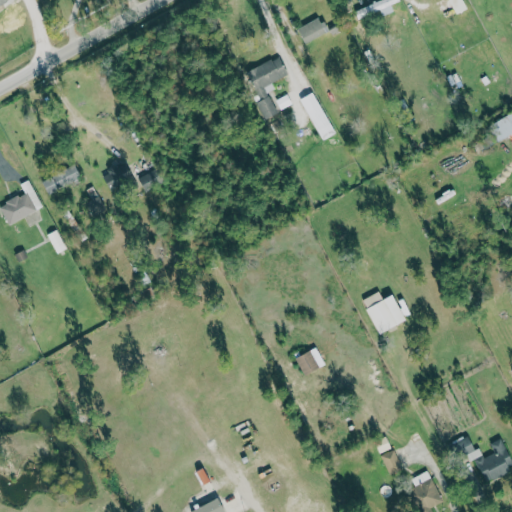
[(357,10),(361,19),(381,10),(383,16),(395,11),(392,4),(401,0),(400,0),(367,0),(370,5),(357,10)]
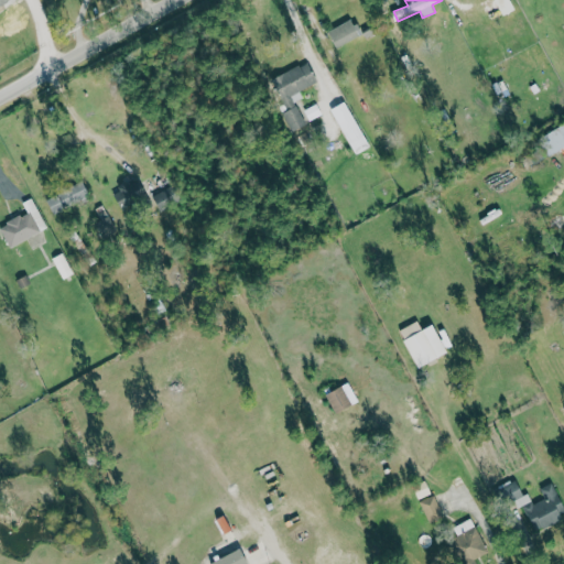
[(337,47),(360,35),(351,19),(328,31),(337,47)]
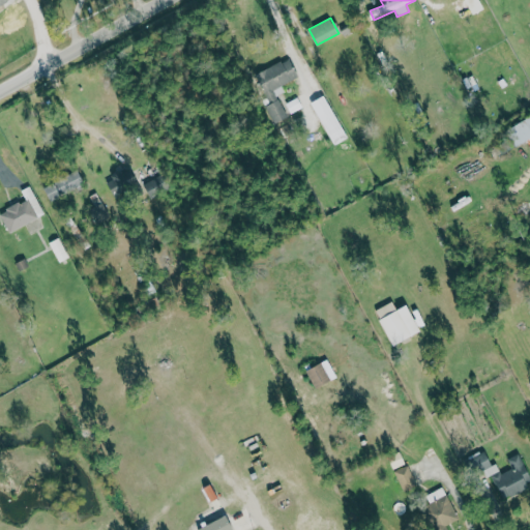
[(254,75),(275,122),(287,117),(277,96),(285,93),(282,85),(298,78),(290,58),(254,75)]
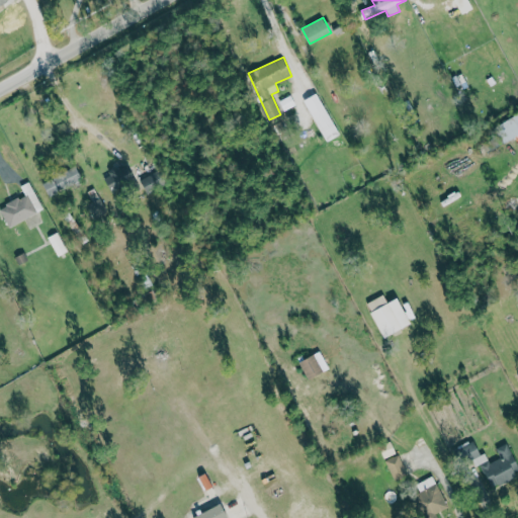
[(340,135),(317,93),(304,101),(327,142),(340,135)]
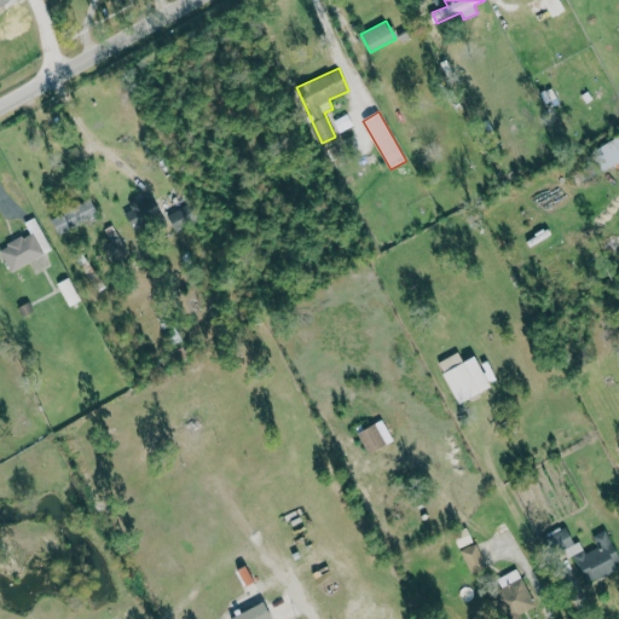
[(353,125),(347,114),(333,121),(340,133),(353,125)]
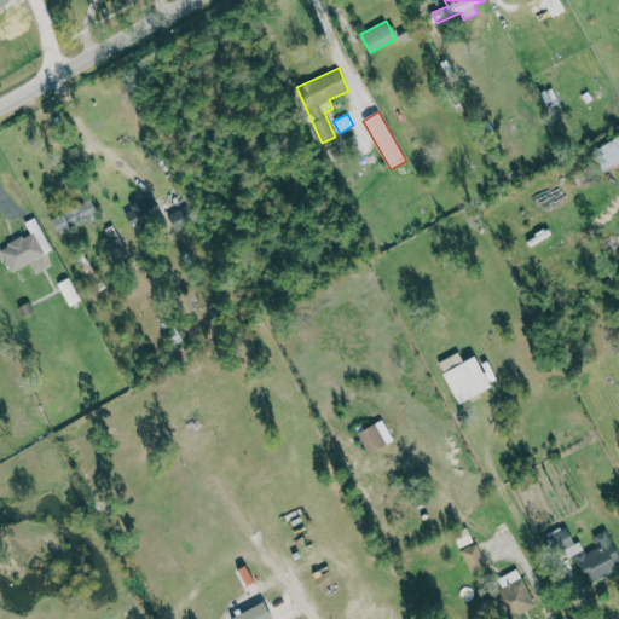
[(618,162),(618,138),(594,149),(601,169),(618,162)]
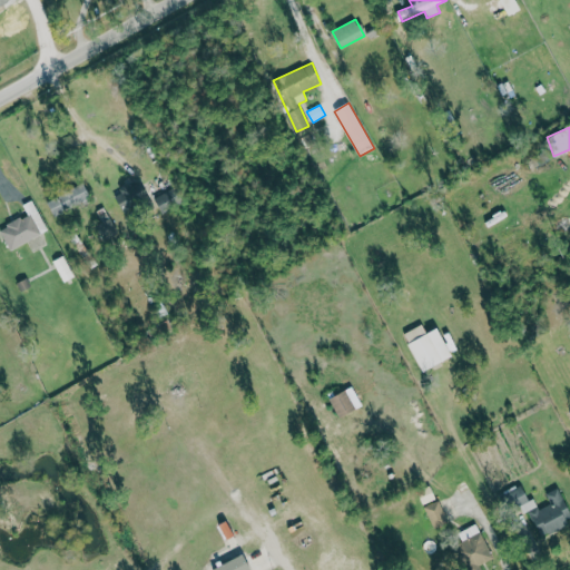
[(115,195),(124,212),(148,199),(140,183),(115,195)]
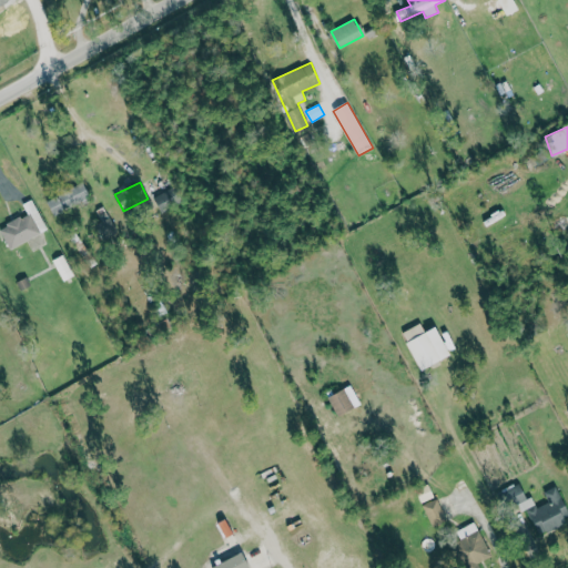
[(54,216),(91,199),(83,183),(47,200),(54,216)]
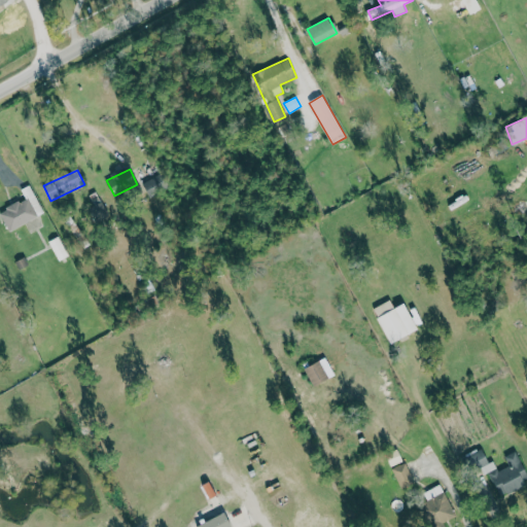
[(143,183),(149,196),(168,186),(162,173),(143,183)]
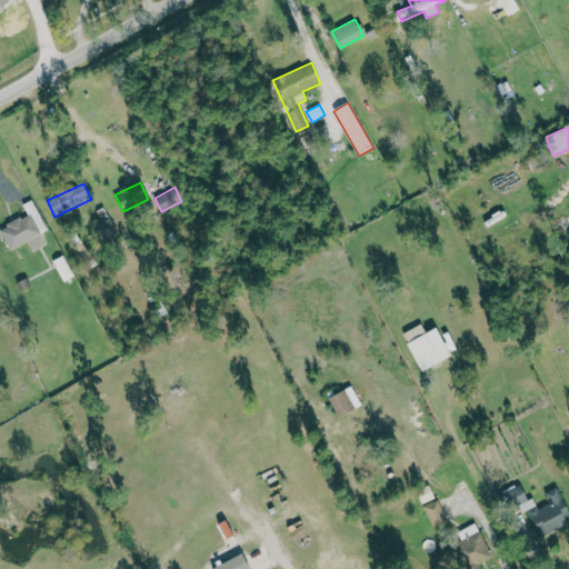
[(47,231),(32,200),(23,205),(28,215),(0,227),(0,230),(9,249),(47,231)]
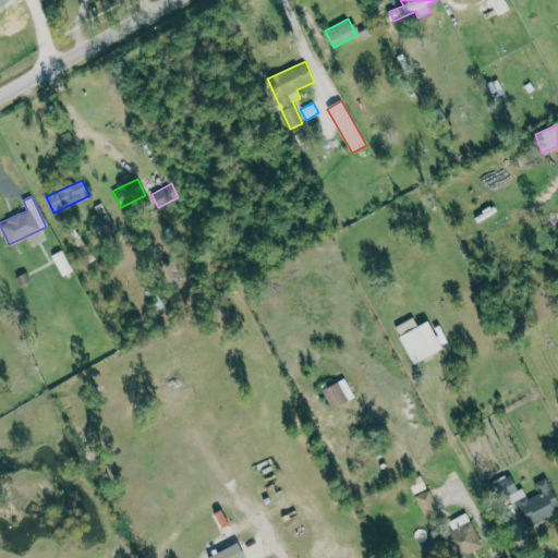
[(95,220),(104,238),(117,231),(108,214),(95,220)]
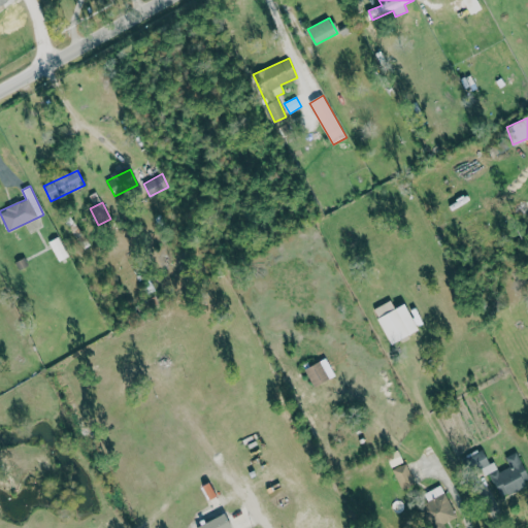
[(58,262),(68,257),(60,237),(50,241),(58,262)]
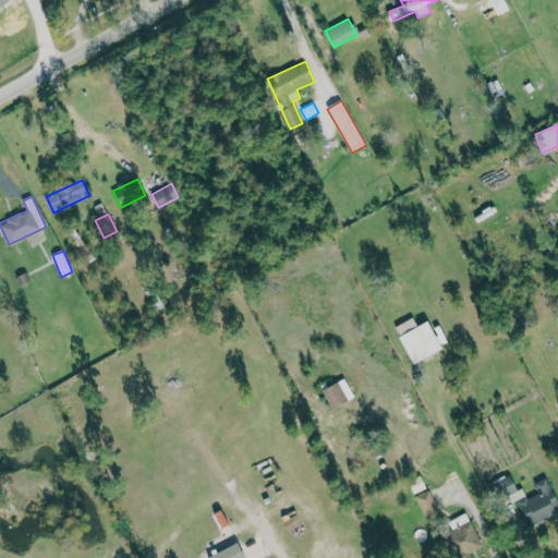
[(444,349),(429,320),(417,326),(413,317),(395,327),(414,364),(444,349)]
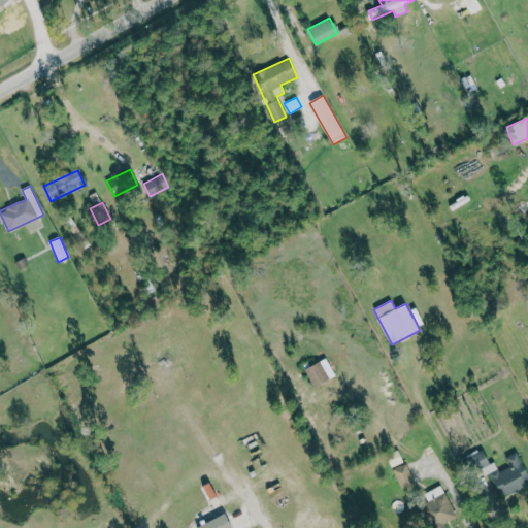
[(336,376),(327,358),(307,368),(317,386),(336,376)]
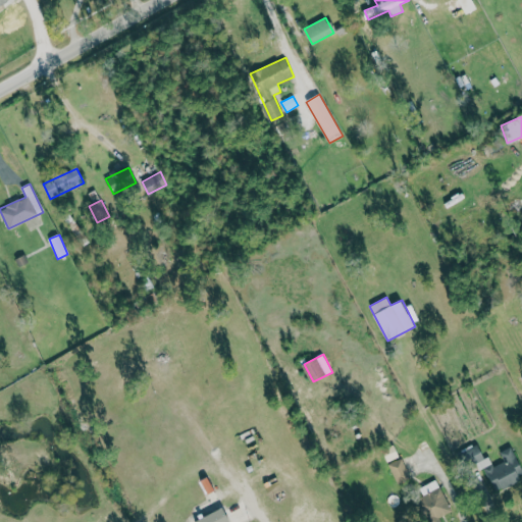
[(477,442),(459,452),(465,467),(484,459),(477,442)]
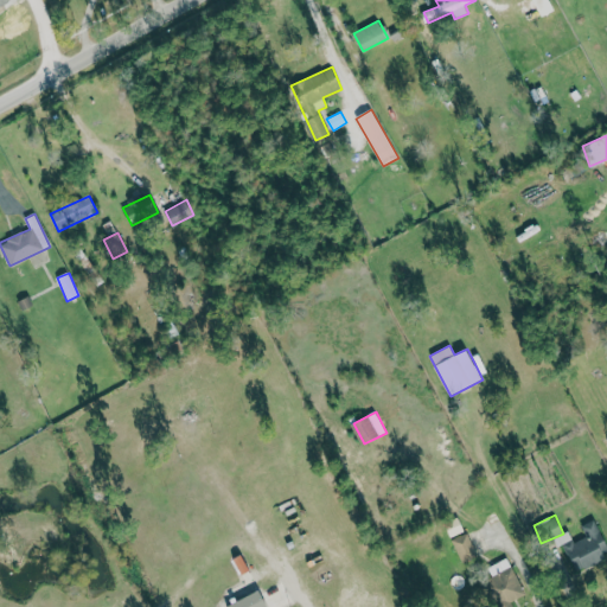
[(606,550),(596,521),(582,525),(587,536),(564,544),(575,572),(606,560),(606,550)]
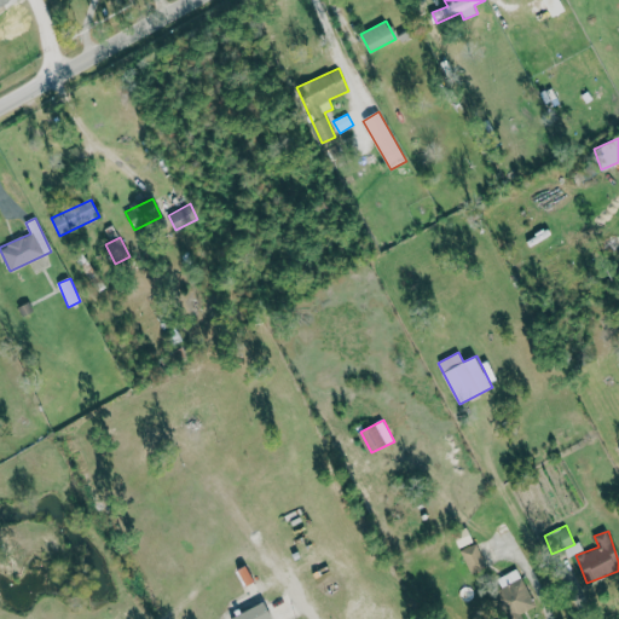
[(487,567),(476,543),(461,550),(472,574),(487,567)]
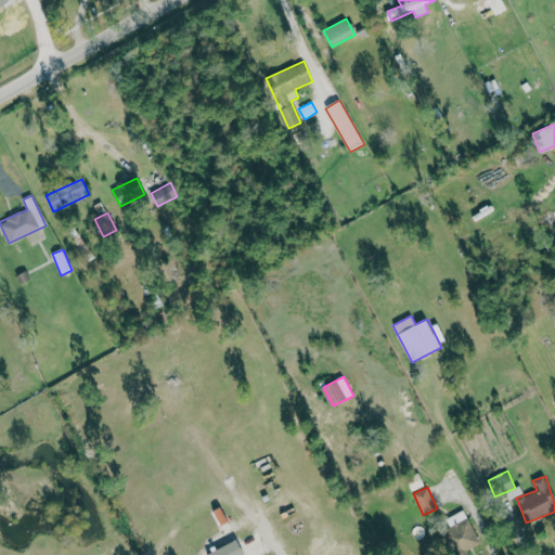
[(449,516),(453,527),(442,531),(452,554),(455,554),(480,545),(465,510),(449,516)]
